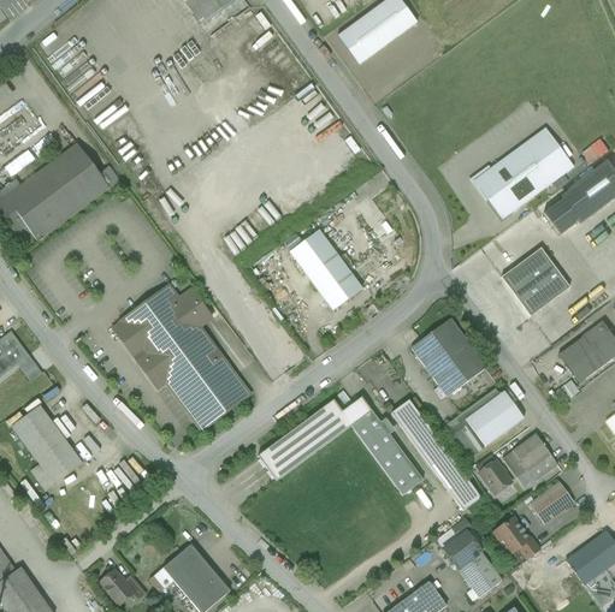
[(184,0),(202,23),(232,0),(184,0)]
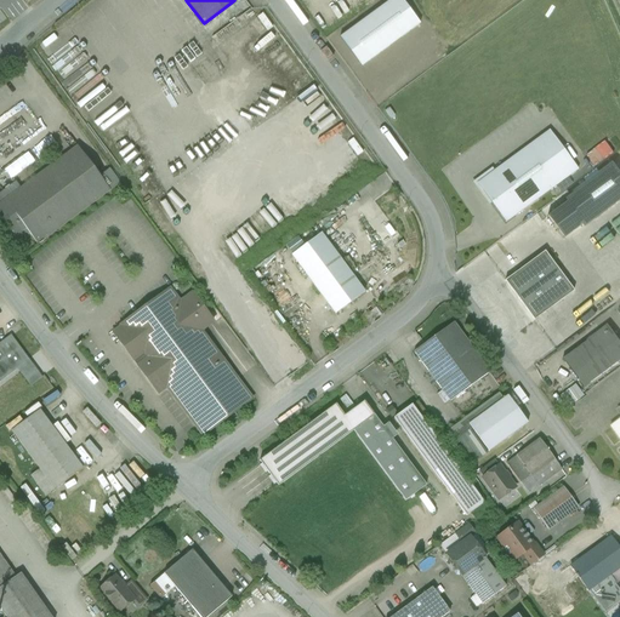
[(387,0),(341,35),(363,64),(421,21),(405,0),(387,0)]
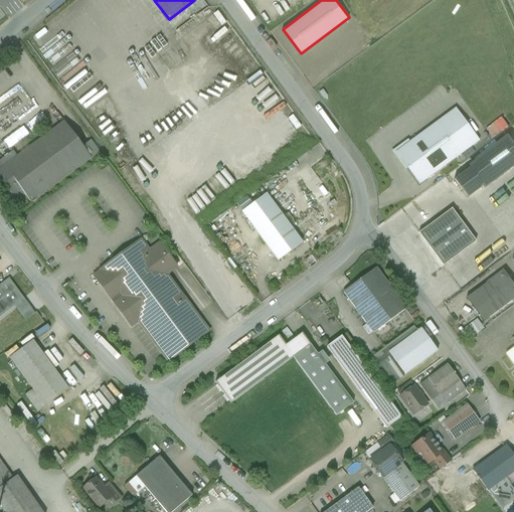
[(262,8),(270,21),(280,14),(272,1),(262,8)]
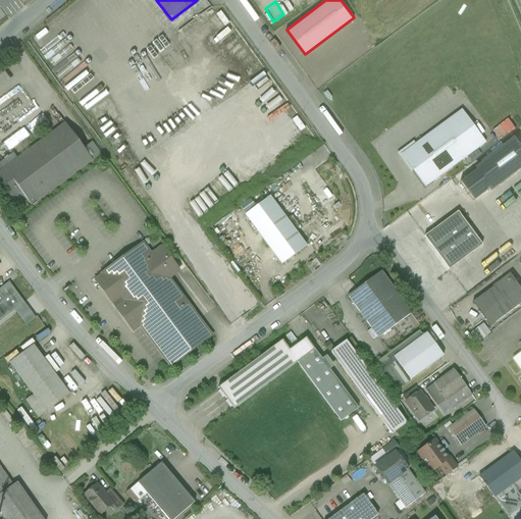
[(213,30),(219,40),(237,29),(223,7),(211,15),(218,27),(213,30)]
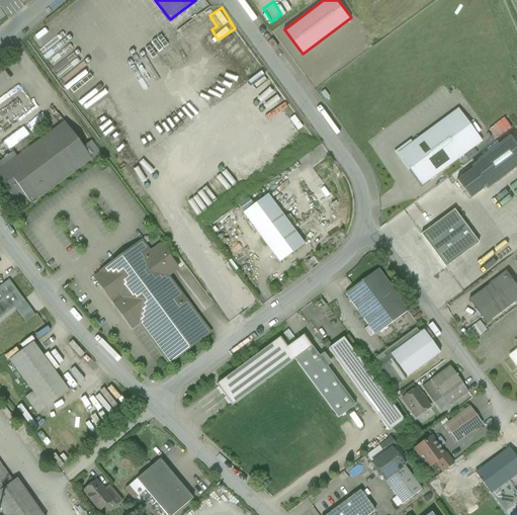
[(399,152),(423,184),(483,140),(459,108),(399,152)]
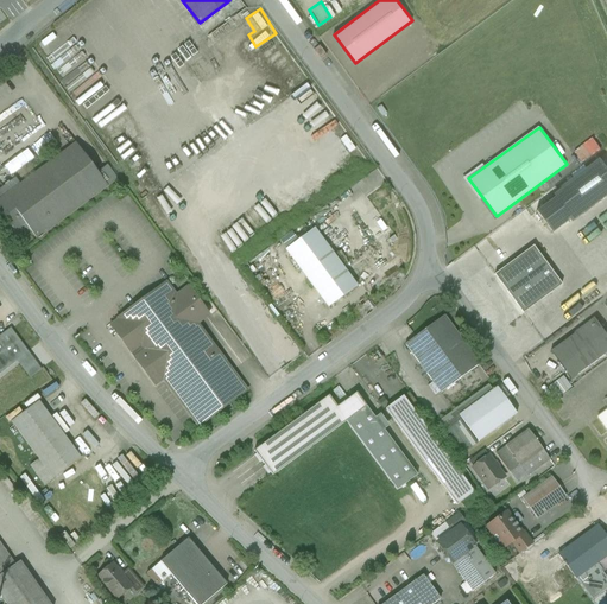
[(580,154),(601,140),(596,134),(575,148),(580,154)]
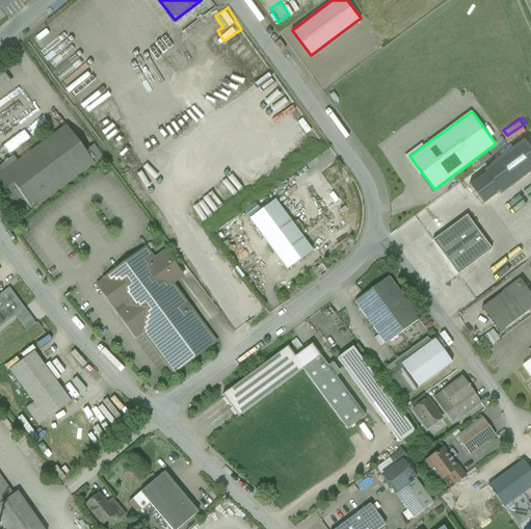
[(18,159),(4,168),(23,193),(33,207),(96,161),(67,123),(18,159)]
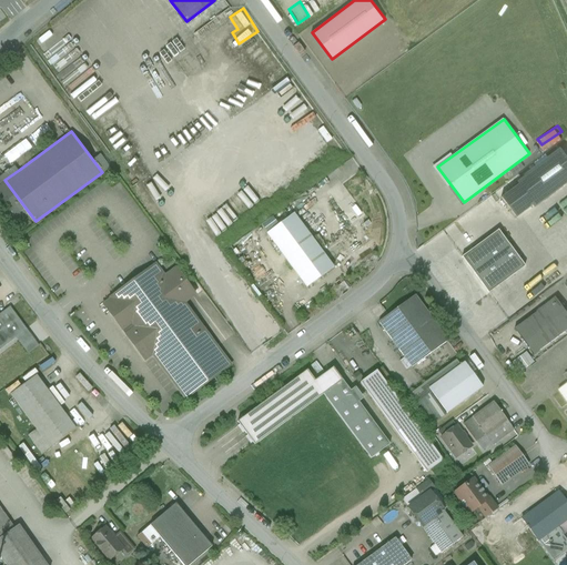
[(6,152),(12,161),(34,144),(28,135),(6,152)]
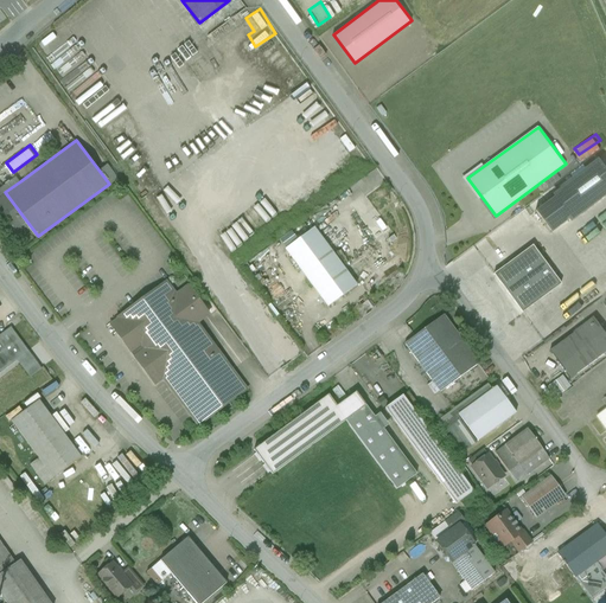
[(605,162),(603,159),(536,209),(552,230),(605,190),(605,162)]
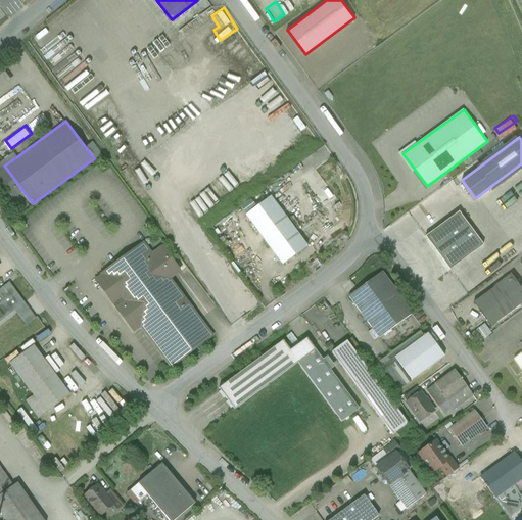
[(0,157),(0,169),(4,166),(17,156),(11,149),(0,157)]
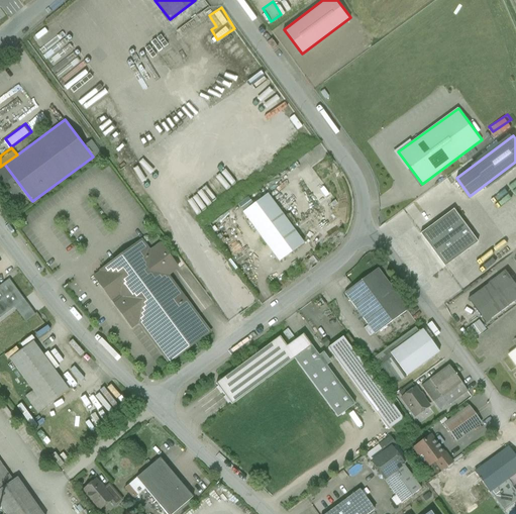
[(22,188),(4,164),(0,167),(0,176),(14,194),(22,188)]
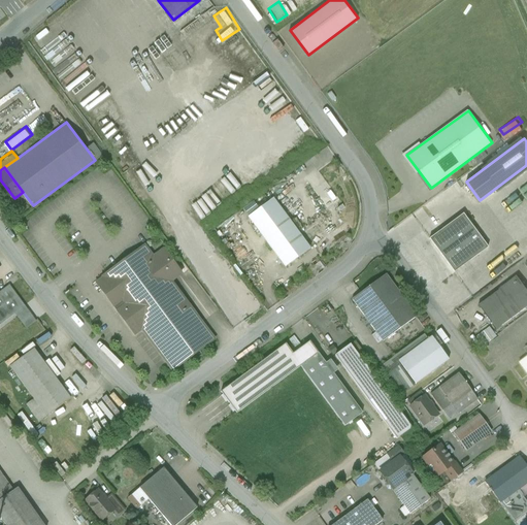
[(273,196),(248,215),(286,265),(311,245),(273,196)]
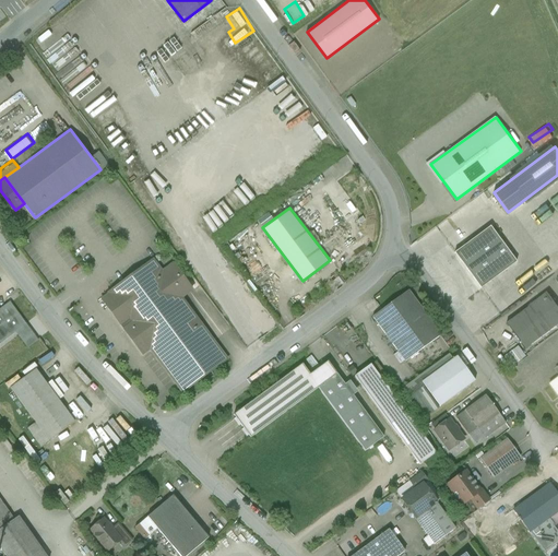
[(518,260),(491,224),(455,250),(482,286),(518,260)]
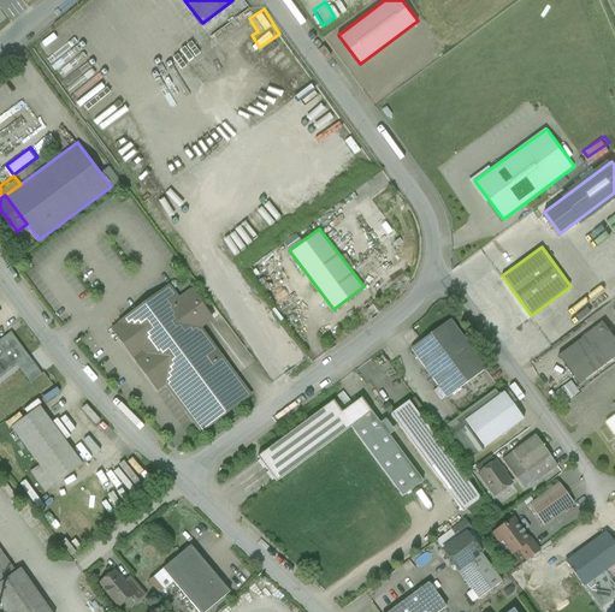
[(179,296),(170,283),(120,320),(169,384),(202,429),(252,393),(200,325),(212,316),(213,316),(191,287),(179,296)]
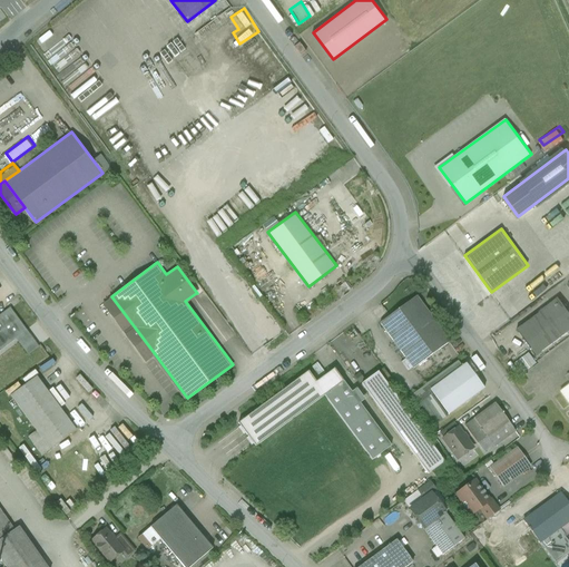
[(559,279),(565,275),(558,264),(539,276),(542,281),(555,272),(559,279)]
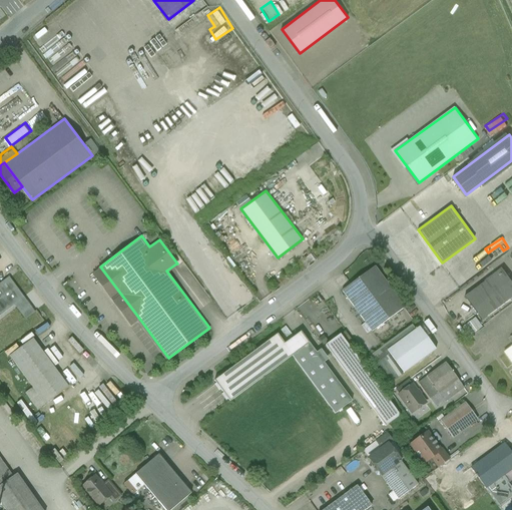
[(406,305),(376,264),(343,289),(373,329),(406,305)]
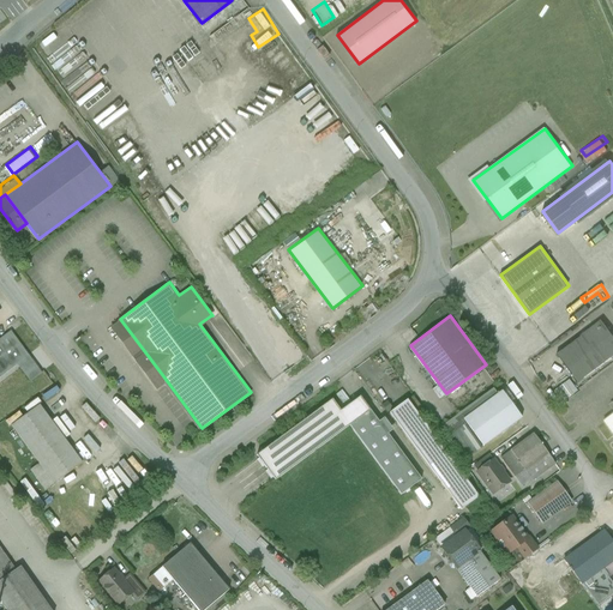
[(168,382),(120,319),(110,325),(158,390),(168,382)]
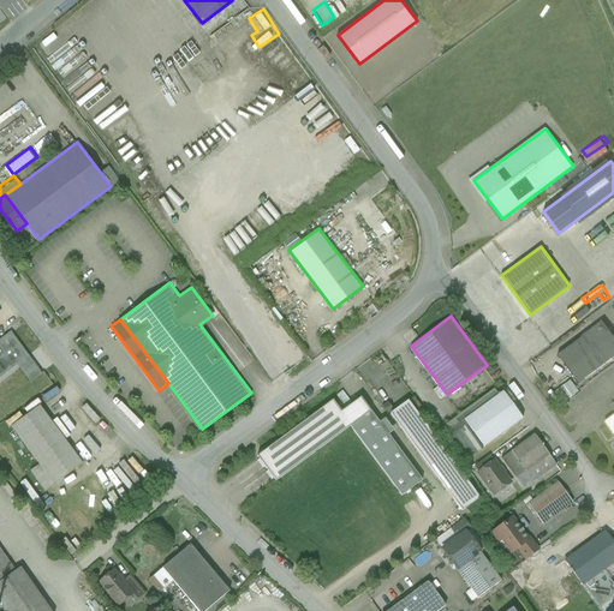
[(613,334),(603,319),(558,353),(579,382),(613,355),(613,334)]
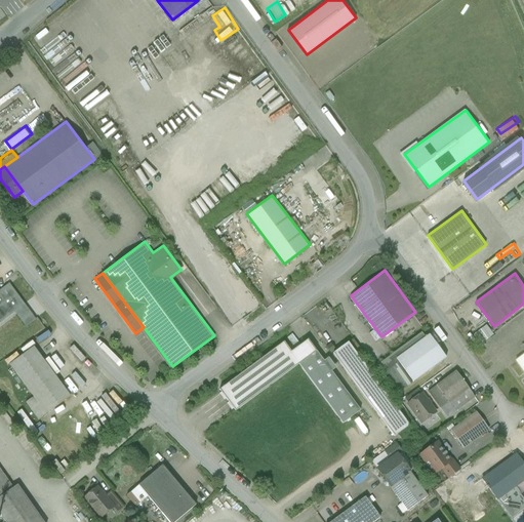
[(0,291),(6,299),(0,304),(0,317),(2,319),(15,309),(25,302),(10,282),(0,289),(0,291)]
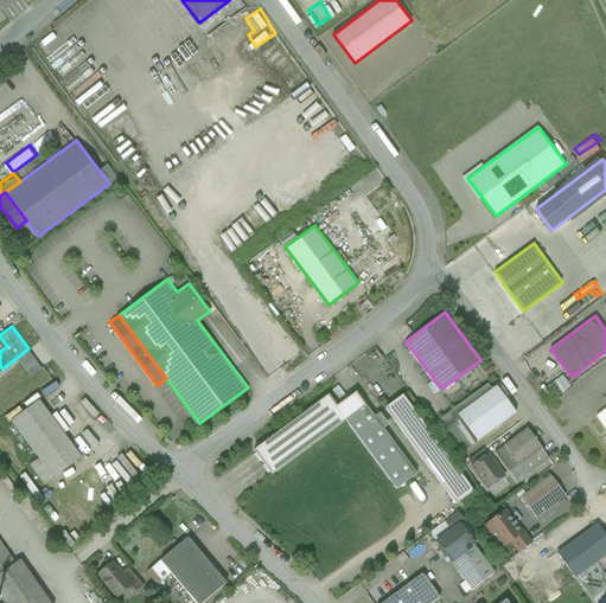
[(32,353),(21,361),(25,365),(31,374),(42,366),(32,353)]
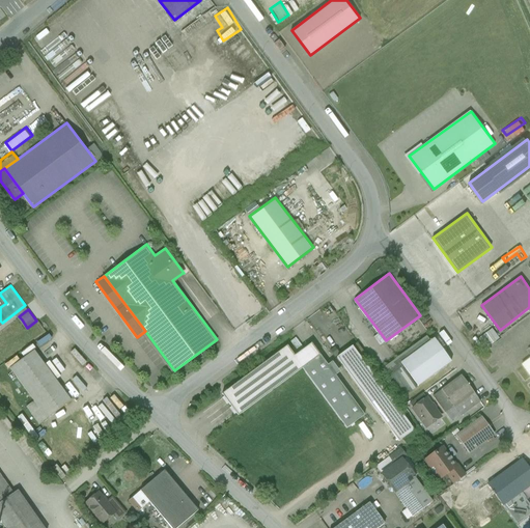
[(0,336),(22,320),(19,316),(16,312),(2,323),(0,324),(0,336)]
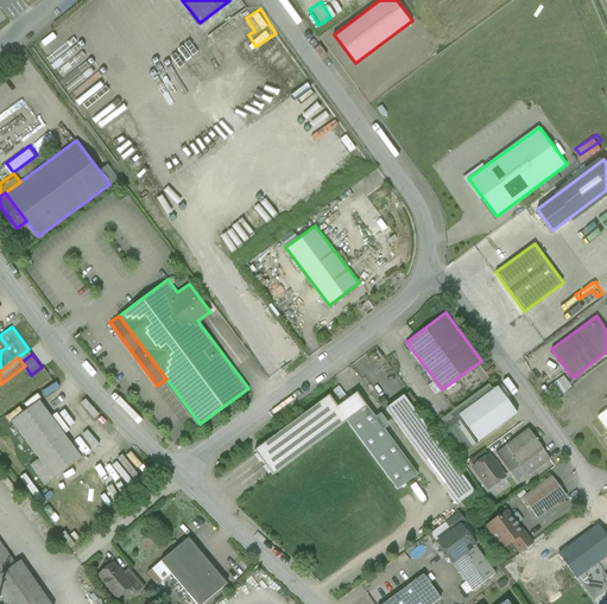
[(569,388),(560,376),(555,381),(563,392),(569,388)]
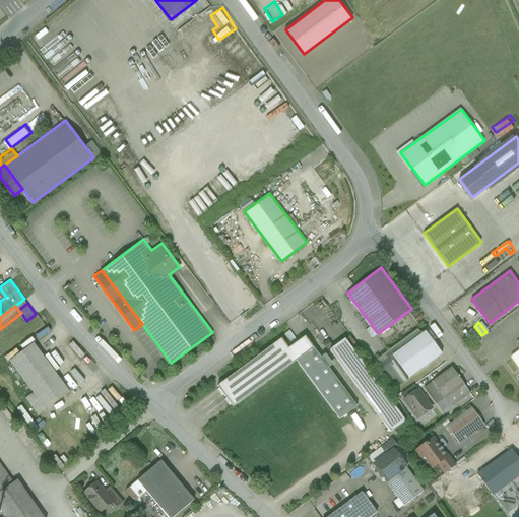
[(392,325),(383,331),(386,335),(395,329),(392,325)]
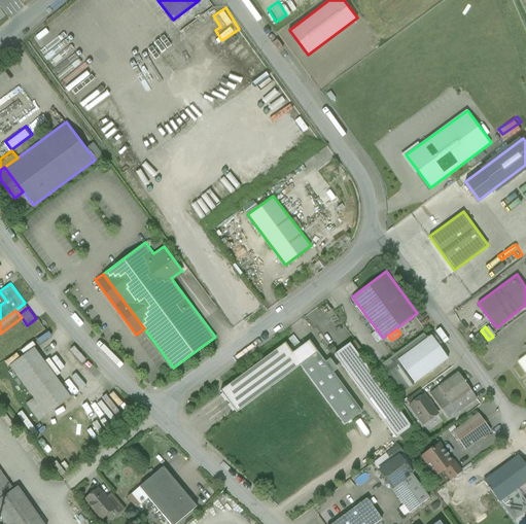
[(480,330),(476,334),(483,344),(488,340),(480,330)]
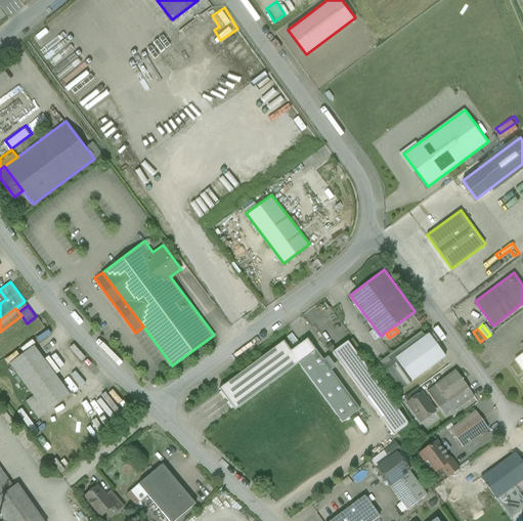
[(429,332),(396,356),(412,379),(446,354),(429,332)]
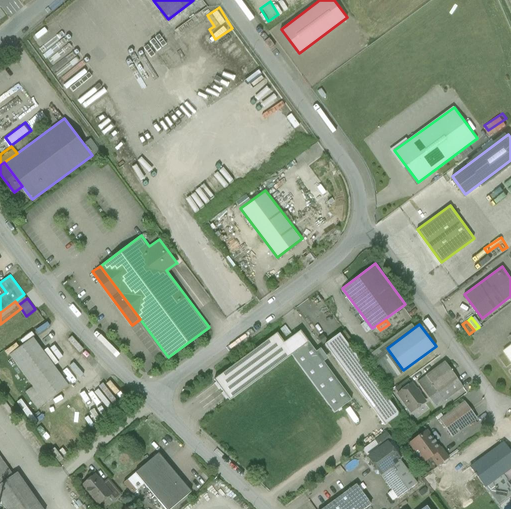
[(354,341),(345,328),(340,332),(350,344),(354,341)]
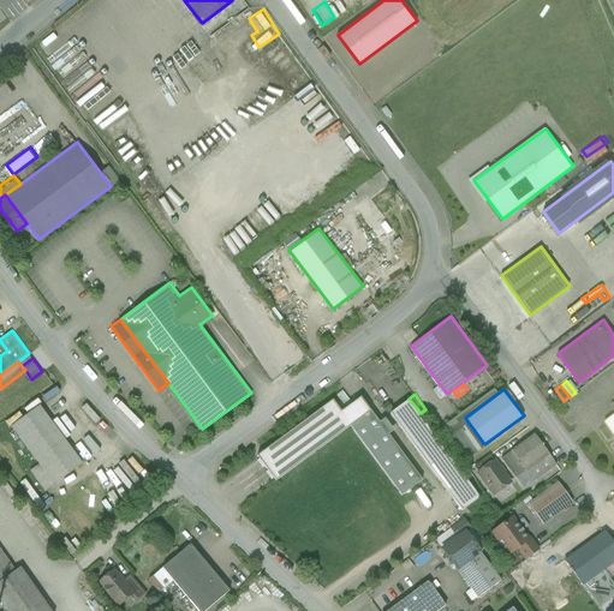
[(333,397),(258,453),(261,455),(257,457),(263,465),(266,462),(268,466),(266,468),(272,477),(274,474),(278,478),(351,424),(373,408),(363,395),(343,409),(333,397)]
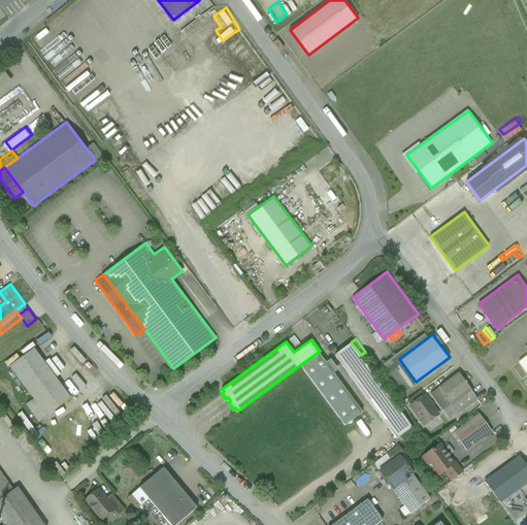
[(351,342),(351,341),(335,353),(397,436),(400,434),(413,425),(361,355),(351,342)]
